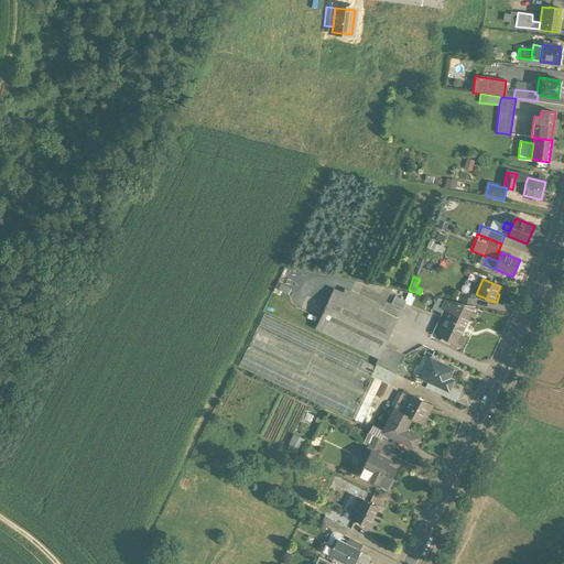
[(325,307),(388,336),(397,317),(379,308),(344,293),(334,289),(325,307)]
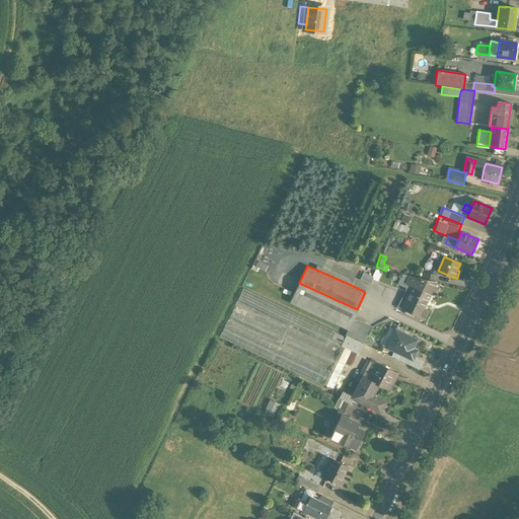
[(317,268),(316,270),(349,284),(350,282),(317,268)]
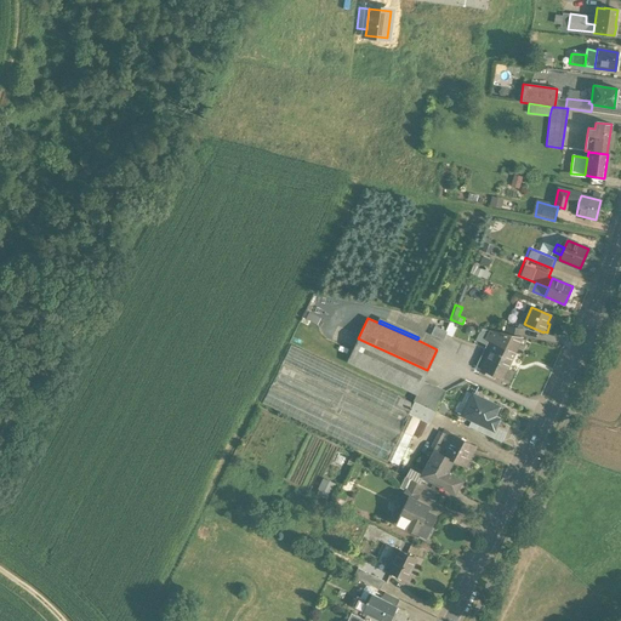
[(450,320),(445,329),(446,330),(446,332),(453,335),(457,323),(450,320)]
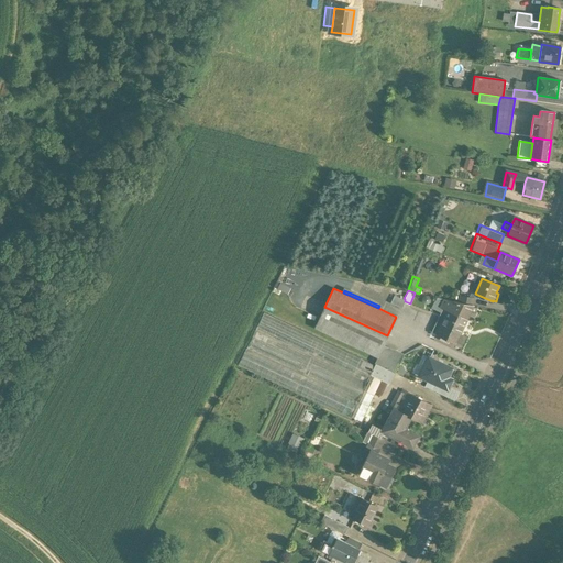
[(405,300),(394,295),(390,304),(400,308),(405,300)]
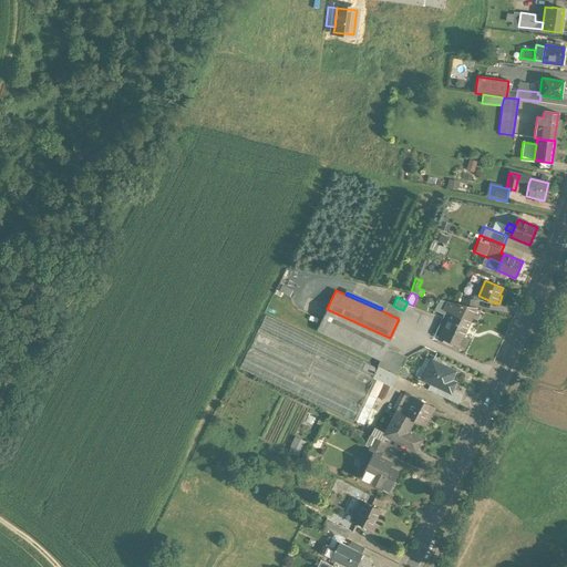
[(464,298),(463,305),(476,308),(477,308),(480,301),(464,298)]
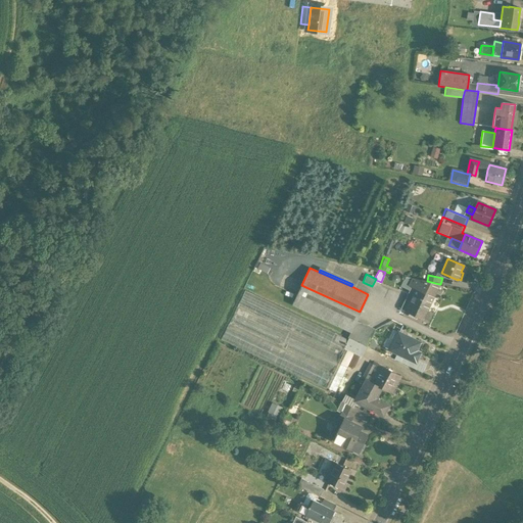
[(427,281),(413,278),(409,286),(416,289),(433,297),(439,284),(427,281)]
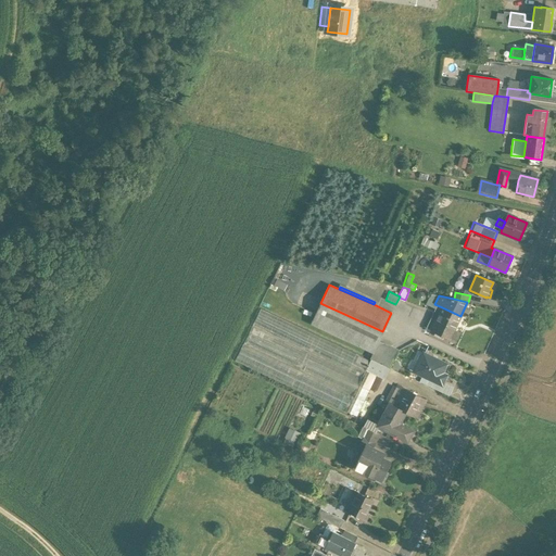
[(378,341),(382,331),(320,303),(312,324),(373,353),(375,349),(365,344),(368,337),(378,341)]
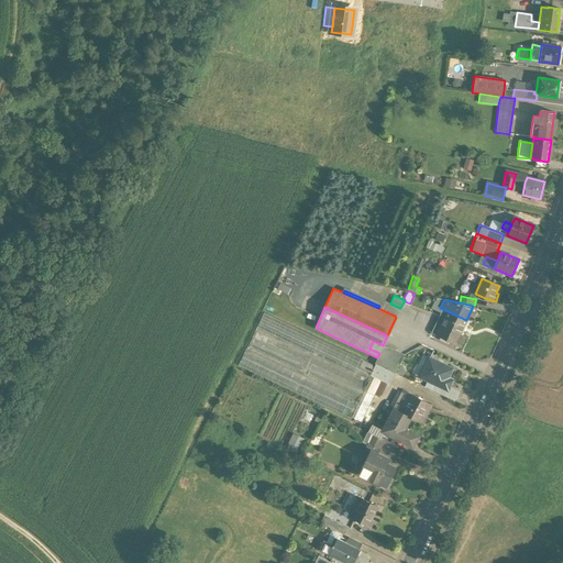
[(466,320),(448,311),(441,326),(445,328),(440,337),(453,343),(453,344),(459,346),(464,337),(459,333),(466,320)]
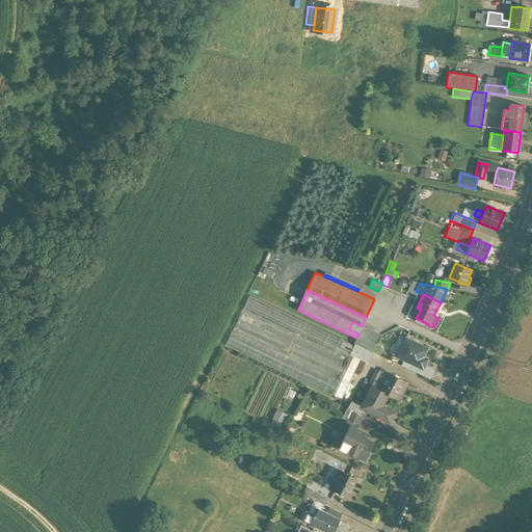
[(354,345),(248,295),(233,329),(232,328),(224,345),(330,395),(331,394),(341,398),(360,358),(368,363),(373,352),(354,344),(354,345)]
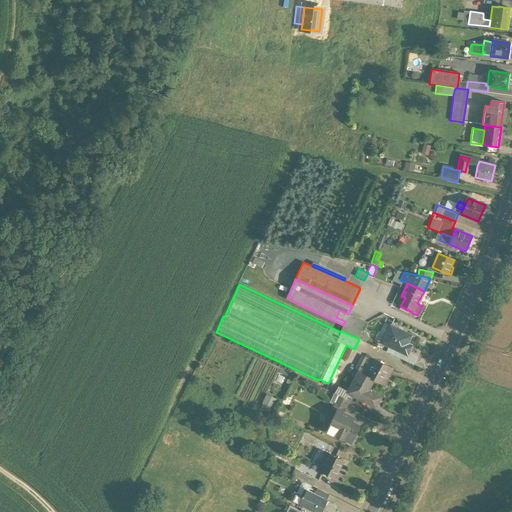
[(336,317),(345,321),(348,314),(339,310),(336,317)]
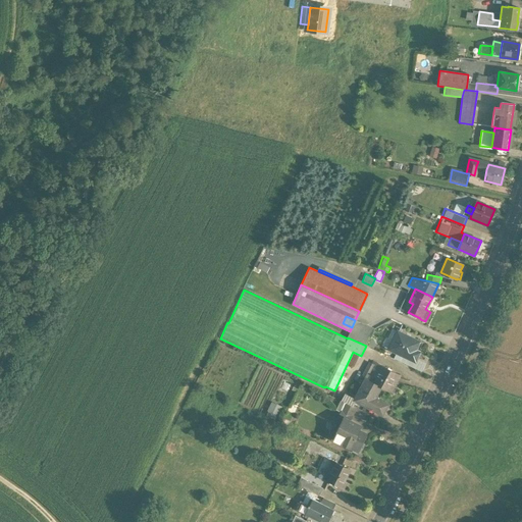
[(373,329),(355,320),(350,331),(348,336),(348,337),(366,346),(373,329)]
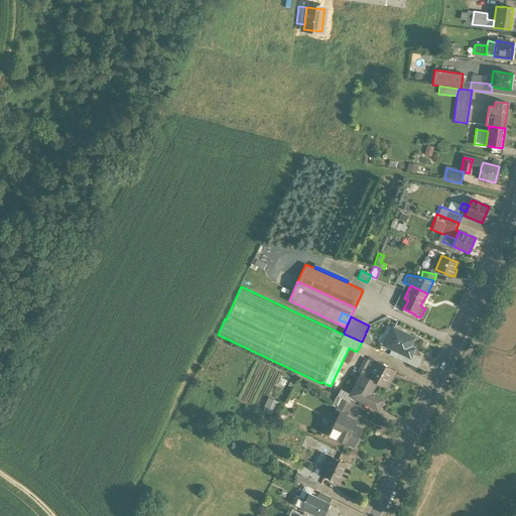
[(413,338),(392,328),(384,345),(397,352),(410,358),(411,355),(414,348),(409,346),(413,338)]
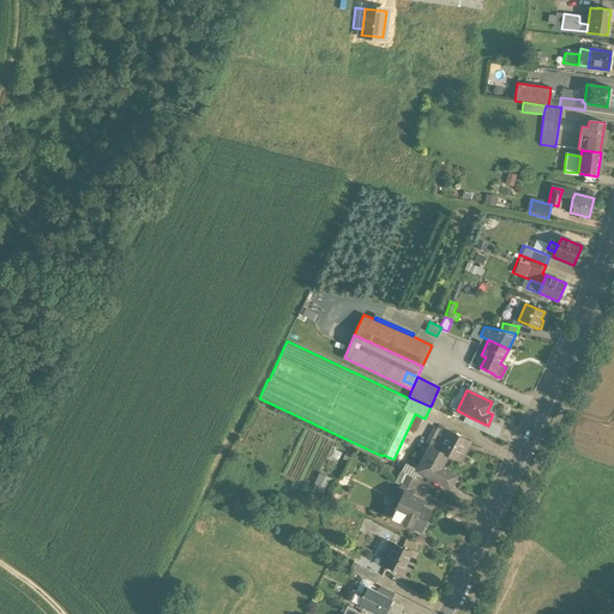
[(488,426),(473,419),(470,426),(495,438),(500,427),(489,422),(488,426)]
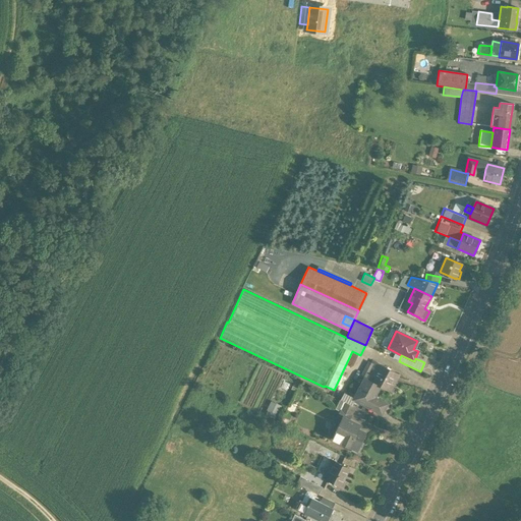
[(398,374),(373,361),(364,378),(380,386),(388,391),(389,390),(390,391),(398,374)]
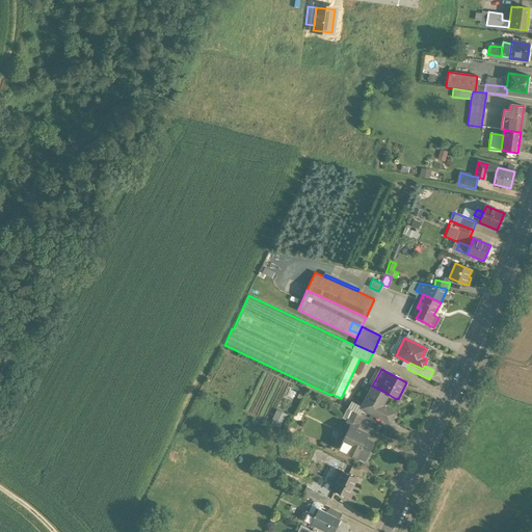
[(388,394),(372,386),(361,407),(371,413),(372,414),(372,413),(390,422),(395,411),(381,405),(388,394)]
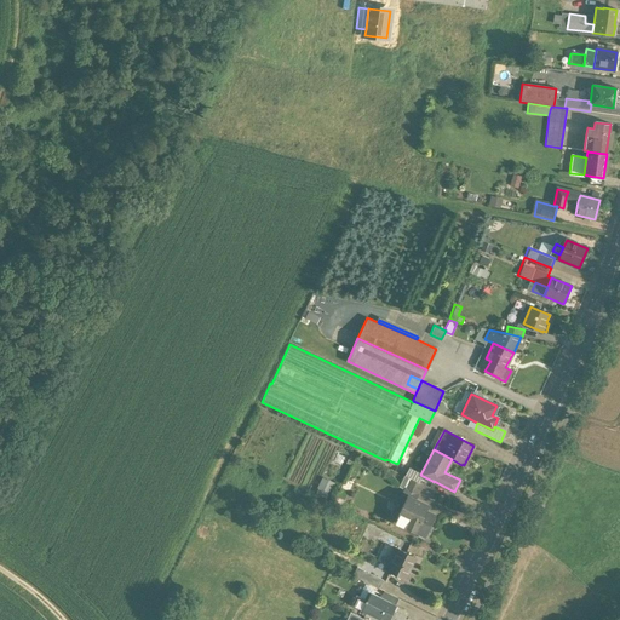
[(420,475),(408,469),(406,476),(409,478),(423,484),(430,488),(432,481),(420,475)]
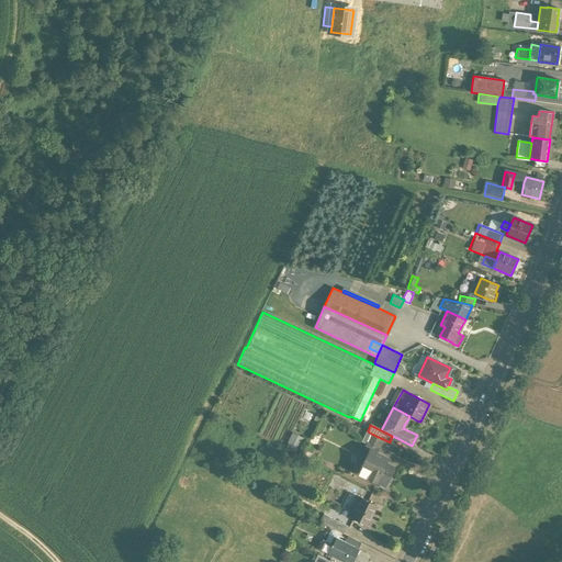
[(383,439),(371,434),(367,442),(379,448),(383,439)]
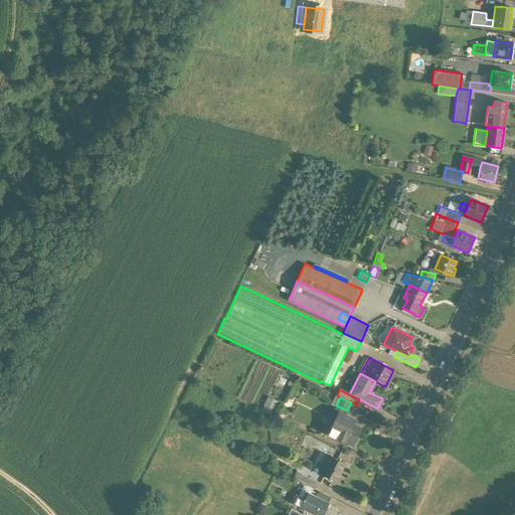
[(270,399),(267,406),(277,411),(281,404),(270,399)]
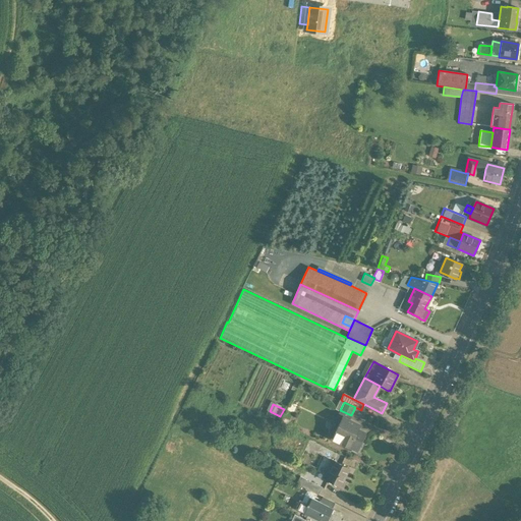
[(174,424),(179,426),(187,411),(182,409),(174,424)]
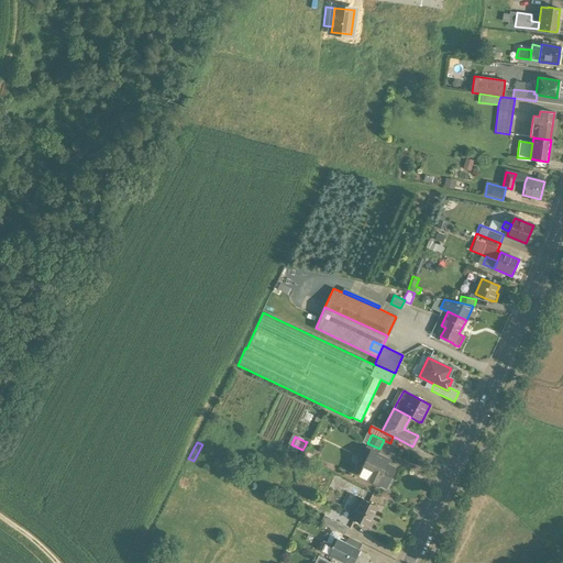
[(379,449),(367,443),(363,454),(367,456),(371,451),(377,454),(379,449)]
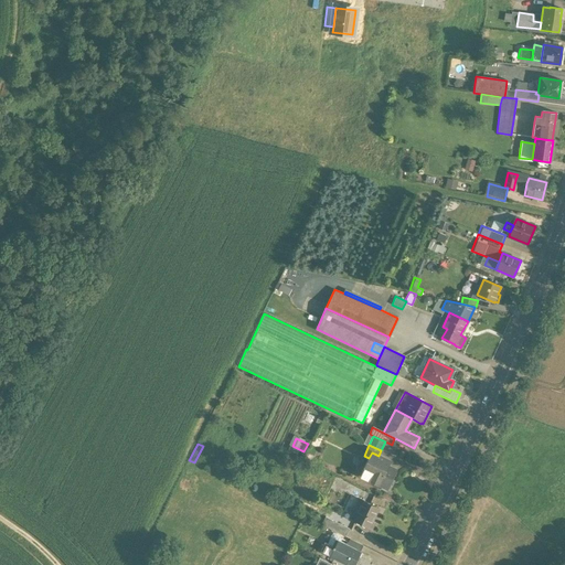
[(379,456),(372,452),(369,458),(361,476),(387,488),(395,470),(387,466),(388,462),(381,458),(381,457),(379,456)]
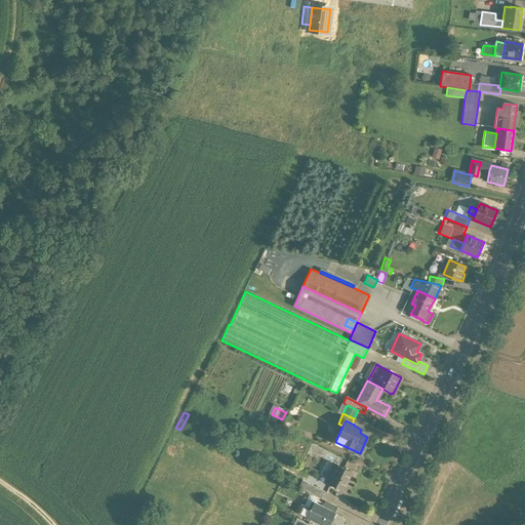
[(173,434),(165,453),(173,457),(178,446),(175,445),(179,437),(173,434)]
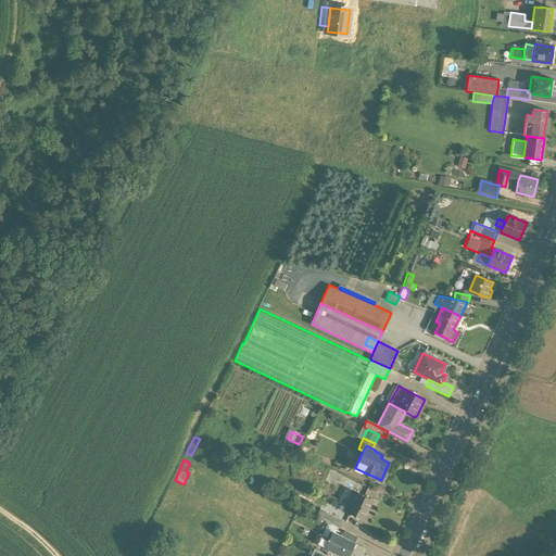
[(373,500),(357,493),(349,512),(366,520),(369,514),(367,513),(373,500)]
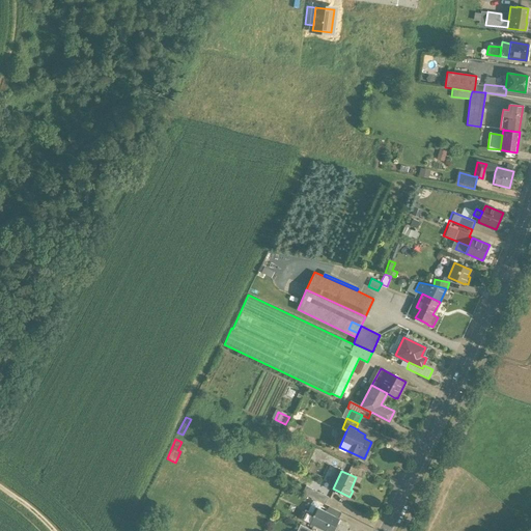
[(307,487),(304,494),(326,505),(330,498),(307,487)]
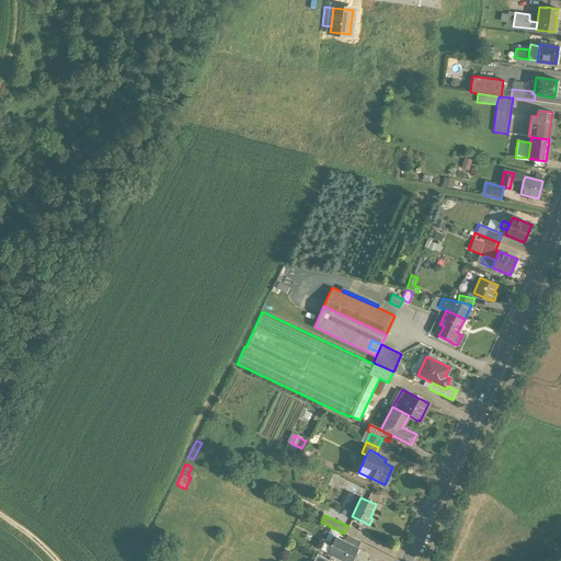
[(351,560),(357,548),(335,538),(332,546),(329,553),(345,560),(351,560)]
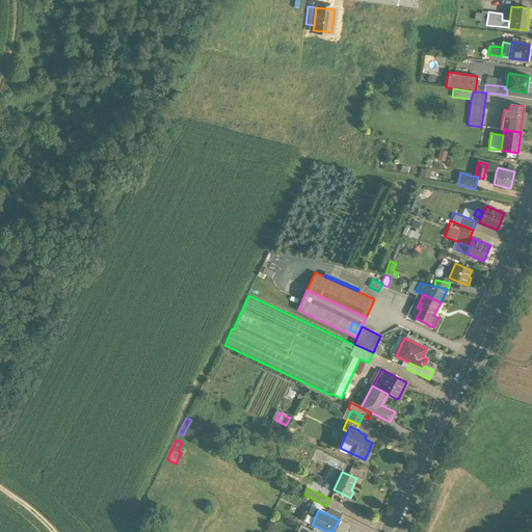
[(304,521),(312,525),(315,517),(308,514),(304,521)]
